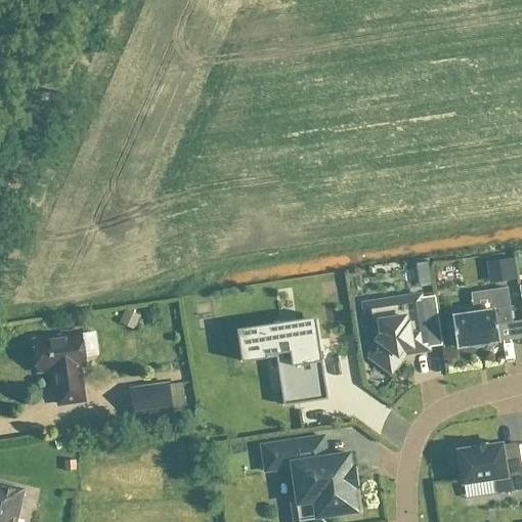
[(499,324),(513,322),(508,289),(492,291),(495,309),(490,310),(476,312),(475,308),(458,310),(459,314),(454,315),(454,314),(453,315),(455,328),(451,329),(453,346),(458,345),(459,348),(460,348),(460,347),(474,345),(474,346),(485,344),(501,341),(501,342),(502,342),(499,324)]
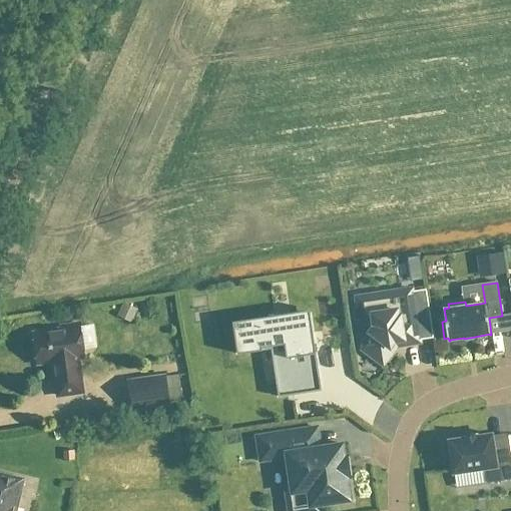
[(396,292),(374,295),(357,298),(365,348),(364,350),(384,365),(396,350),(398,346),(404,345),(421,343),(413,290),(396,292)]
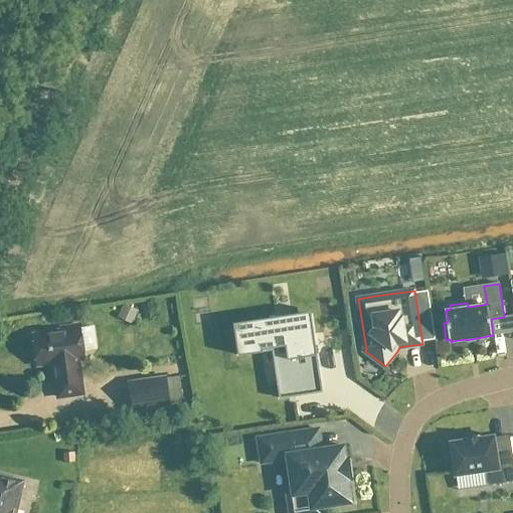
[(315,335),(312,316),(311,312),(276,316),(271,317),(272,321),(234,326),(235,329),(234,329),(238,355),(255,352),(263,351),(262,349),(278,347),(286,346),(294,396),(323,391),(316,346),(312,347),(311,341),(310,335),(315,335)]
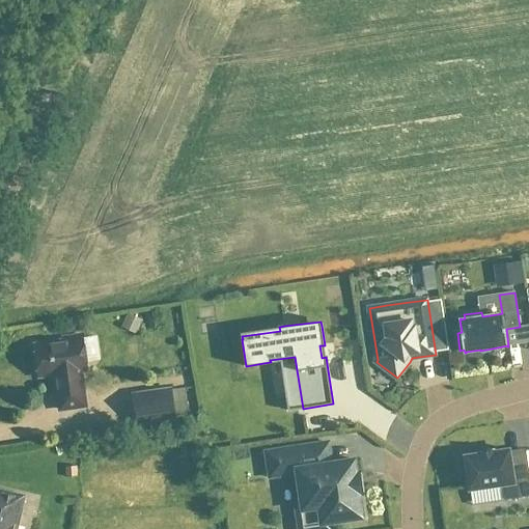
[(88,369),(83,335),(64,338),(65,340),(35,345),(40,377),(56,374),(61,410),(87,406),(82,370),(88,369)]
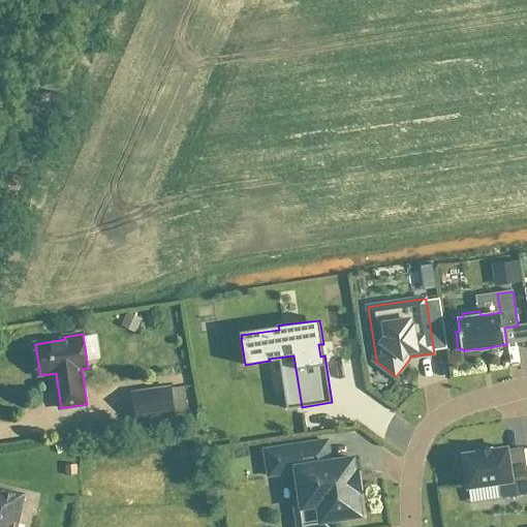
[(102,359),(102,334),(88,334),(88,359),(102,359)]
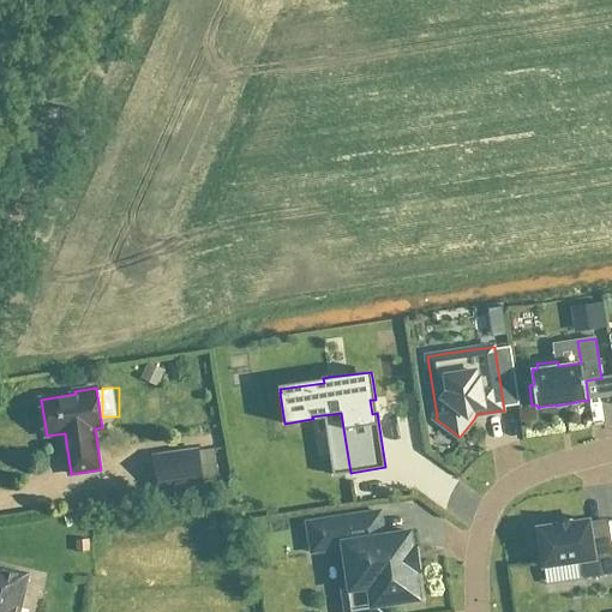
[(426,417),(420,389),(411,390),(415,418),(426,417)]
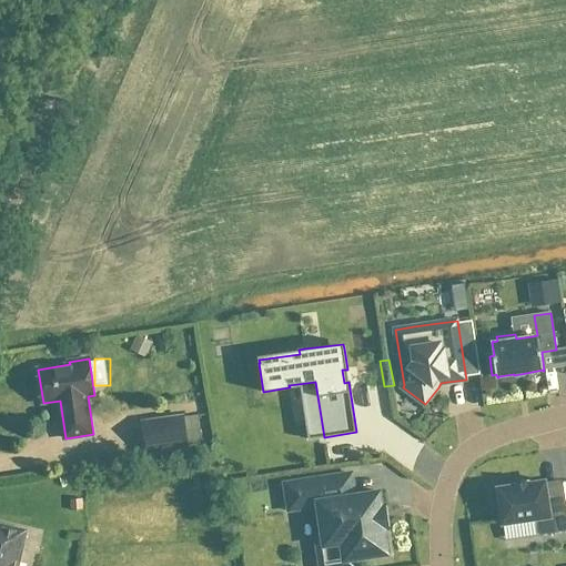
[(183,416),(144,423),(149,452),(188,446),(183,416)]
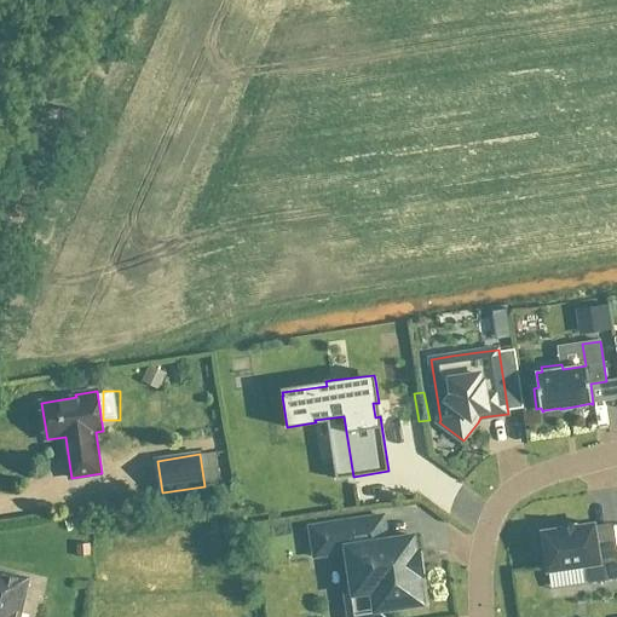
[(384,610),(424,604),(420,576),(421,576),(420,571),(417,571),(415,557),(419,557),(417,552),(416,552),(414,536),(387,541),(384,517),(363,520),(311,528),(316,557),(347,552),(353,587),(355,594),(373,592),(376,611),(384,610)]
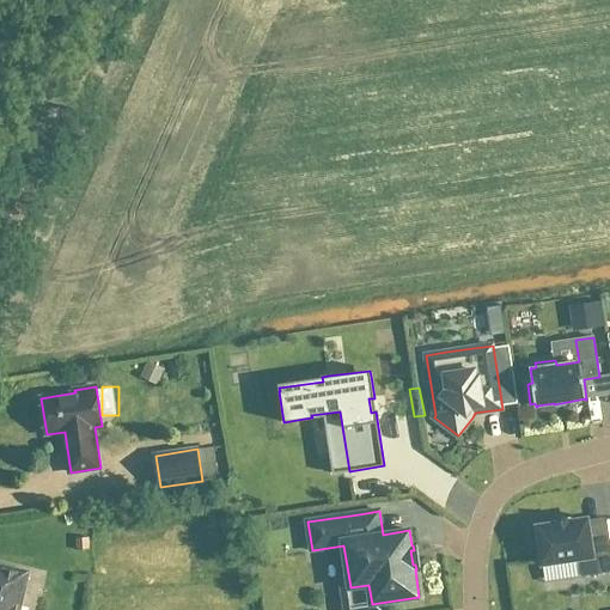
[(590,536),(587,518),(569,520),(569,519),(555,520),(555,523),(537,525),(537,529),(532,530),(536,551),(541,551),(543,563),(581,557),(584,575),(609,571),(609,532),(590,536)]
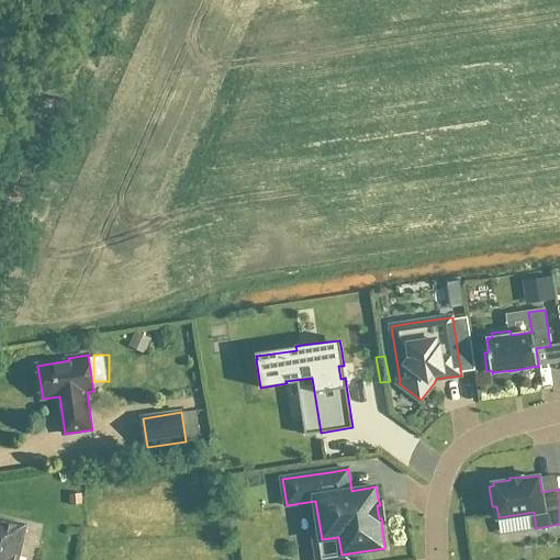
[(18,559),(26,525),(0,518),(0,559),(18,559)]
